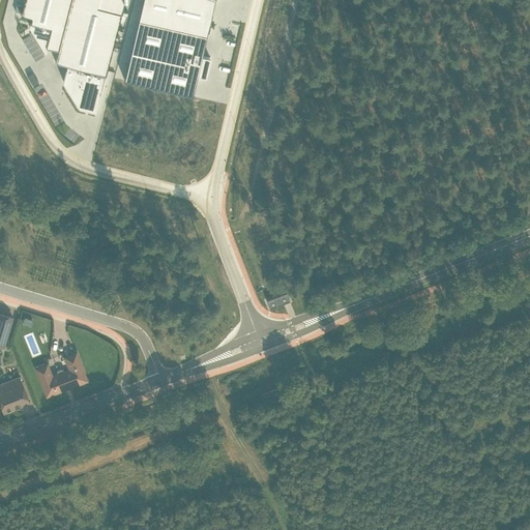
[(69,0),(23,0),(20,15),(31,18),(28,27),(46,53),(47,48),(58,51),(69,0)]
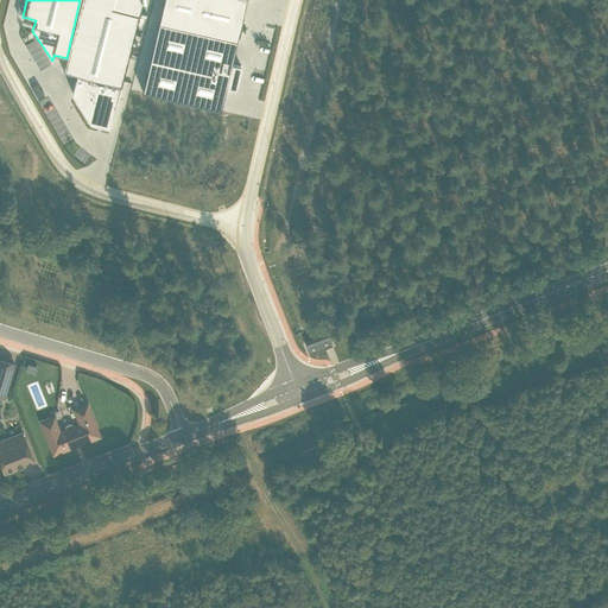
[(141,2),(131,0),(80,0),(63,71),(77,76),(71,95),(90,125),(109,128),(141,2)]
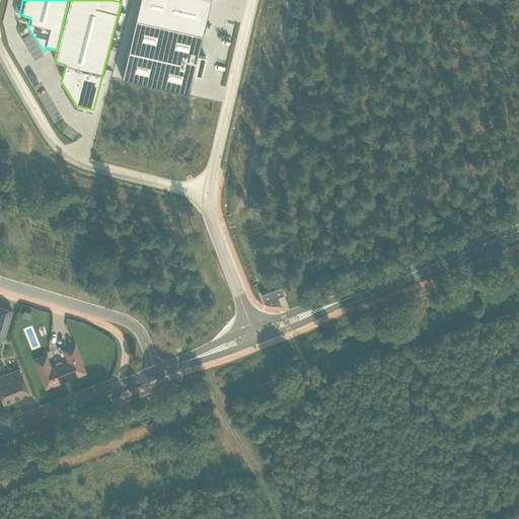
[(139,0),(121,79),(189,94),(193,74),(201,76),(205,57),(198,56),(210,0),(139,0)]
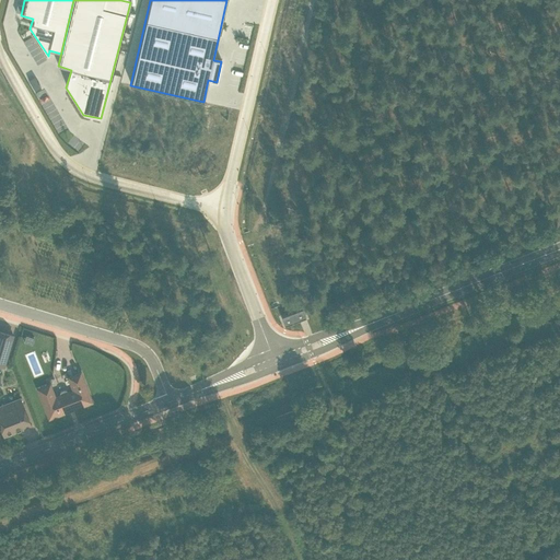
[(282,325),(302,317),(299,308),(279,316),(282,325)]
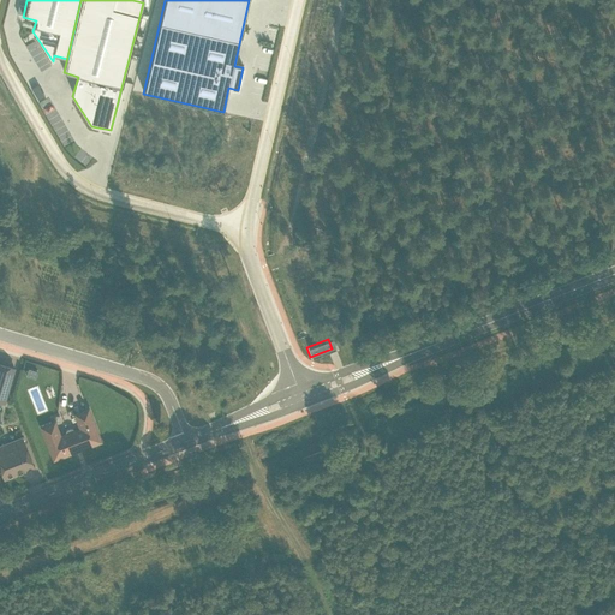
[(15,369),(0,364),(0,402),(4,404),(15,369)]
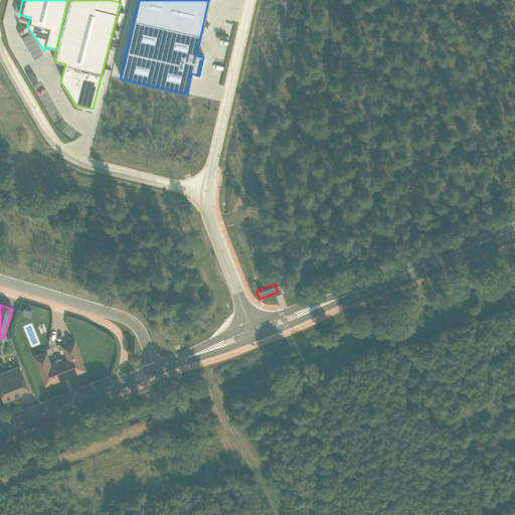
[(26,314),(19,323),(25,328),(32,319),(26,314)]
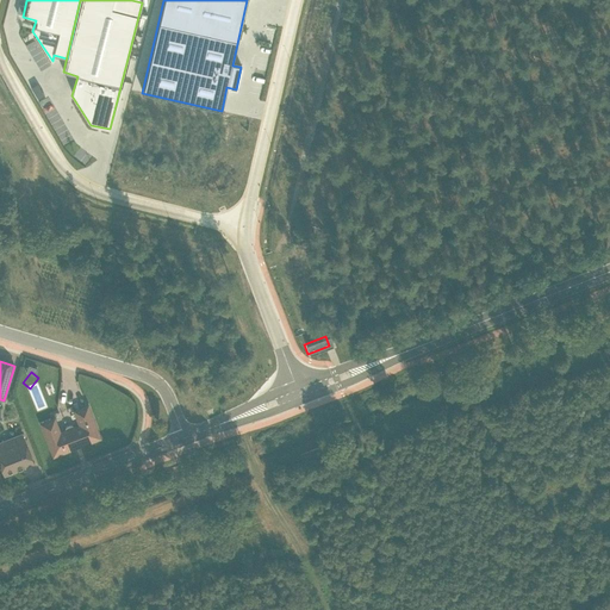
[(54,456),(100,439),(87,406),(74,411),(79,424),(73,427),(73,425),(69,425),(67,427),(64,429),(66,430),(60,433),(54,419),(41,424),(54,456)]
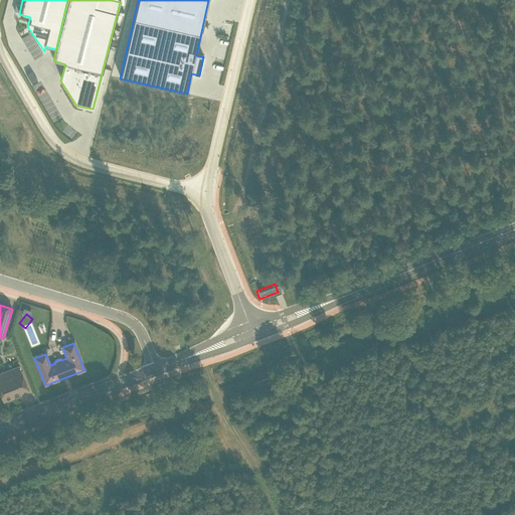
[(0,392),(3,401),(27,391),(17,366),(0,372),(0,392)]
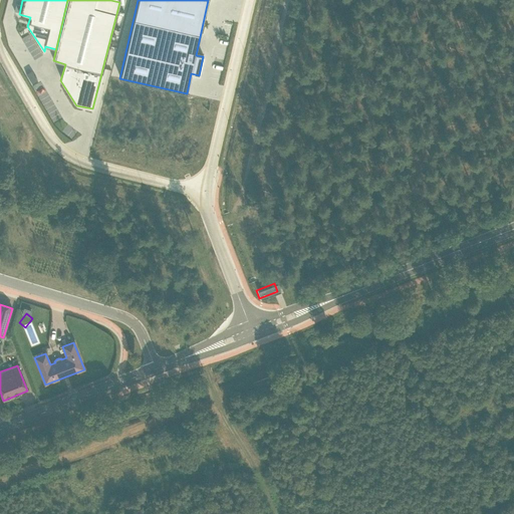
[(272,386),(269,377),(252,382),(256,393),(272,386)]
